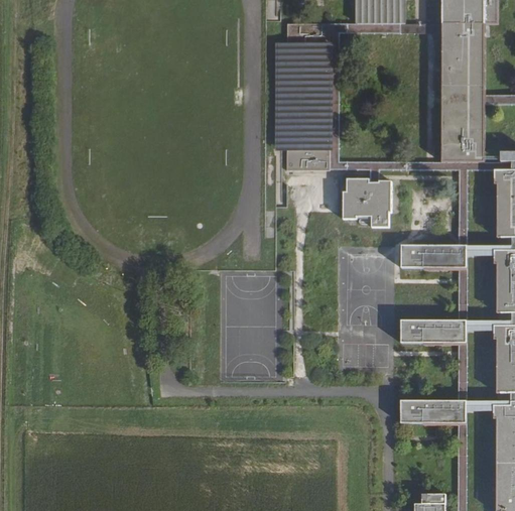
[(405,0),(357,0),(357,21),(405,21),(405,0)]
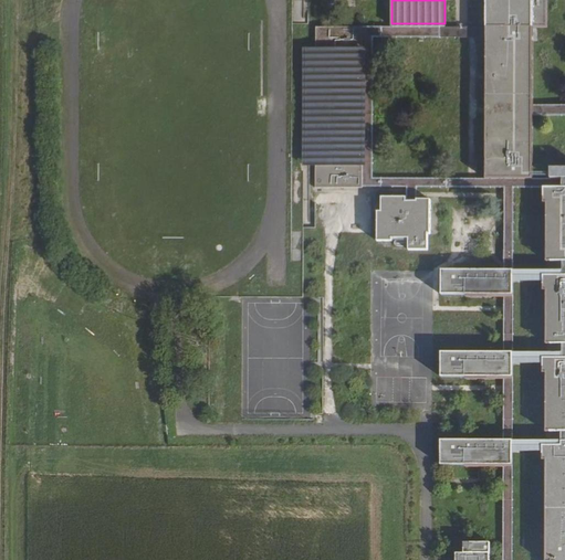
[(469,0),(454,0),(454,23),(469,23),(469,0)]
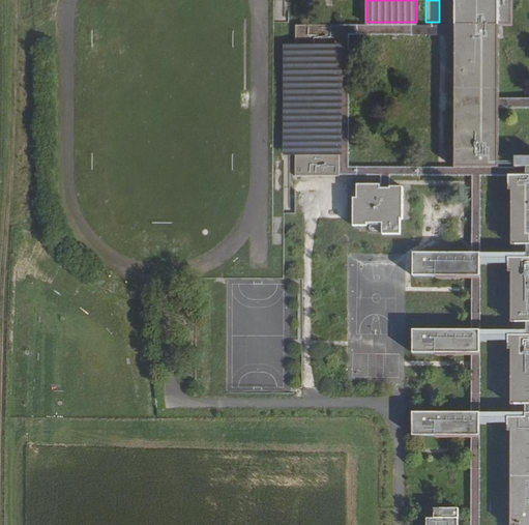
[(447,0),(447,22),(454,22),(454,32),(453,165),(469,165),(480,165),(497,165),(497,108),(497,96),(497,32),(511,32),(511,0),(447,0)]
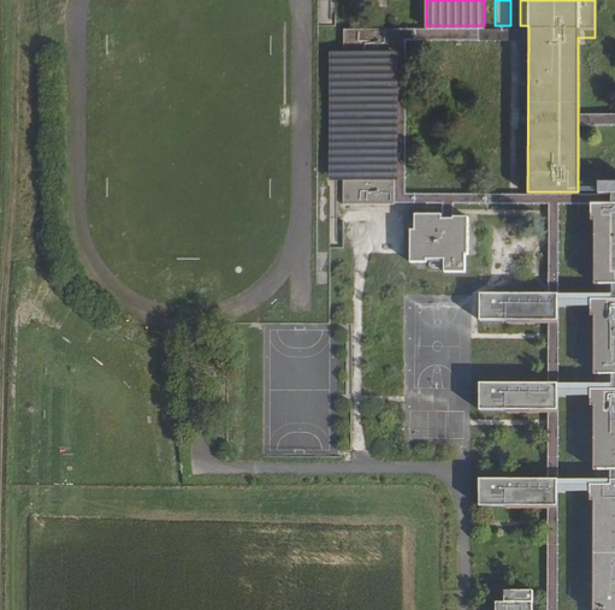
[(392,190),(392,37),(392,25),(341,24),(341,52),(335,52),(335,173),(341,173),(341,200),(392,200),(392,190)]
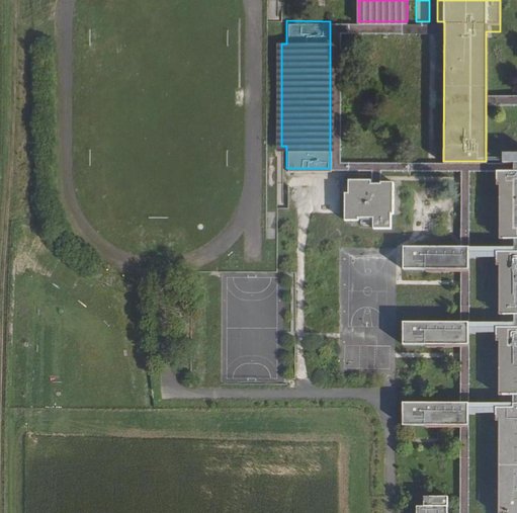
[(330,31),(340,31),(431,31),(444,31),(444,21),(437,21),(429,21),(416,21),(407,21),(358,21),(330,21),(330,31)]
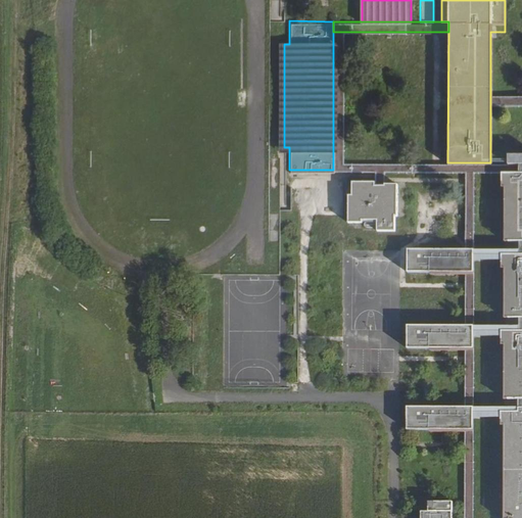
[(342,161),(343,32),(333,32),(333,161),(342,161)]
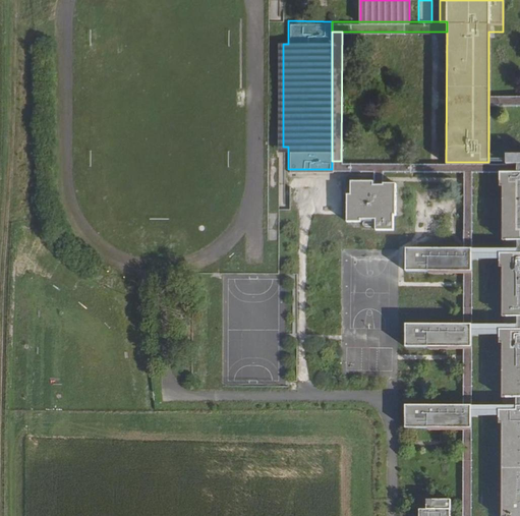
[(488,106),(519,106),(519,94),(488,95),(488,106)]
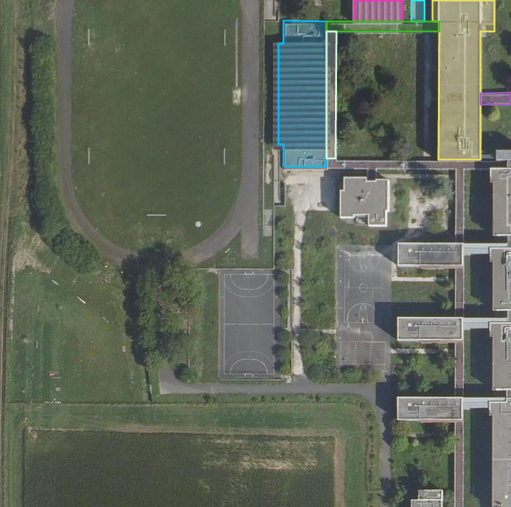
[(424,159),(335,158),(326,158),(326,166),(391,167),(401,167),(453,167),(453,159),(438,159),(424,159)]
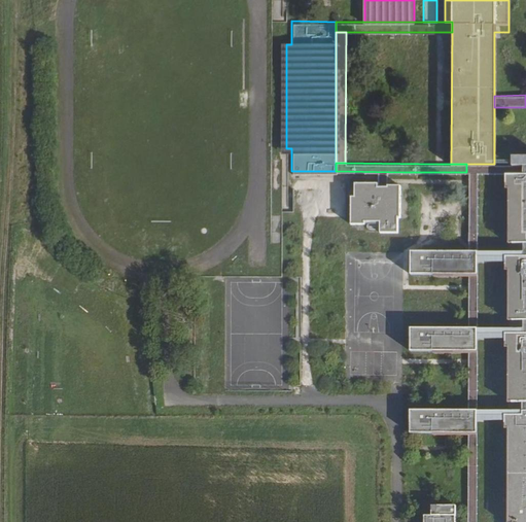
[(525,163),(494,164),(478,164),(478,171),(507,171),(525,171),(525,163)]
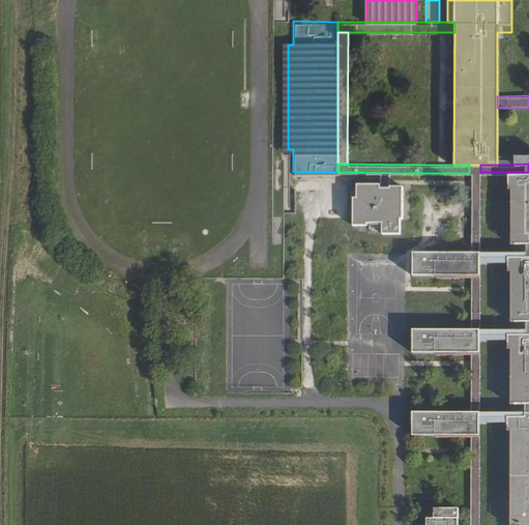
[(469,173),(469,231),(480,231),(480,172),(480,165),(469,165),(469,173)]
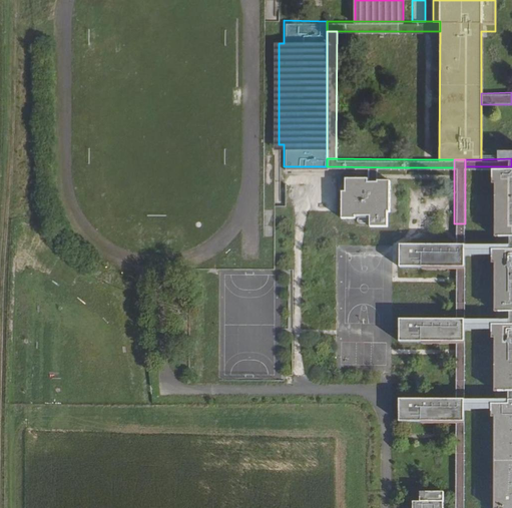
[(511,166),(494,166),(494,223),(494,235),(493,507),(506,507),(511,507),(511,166)]
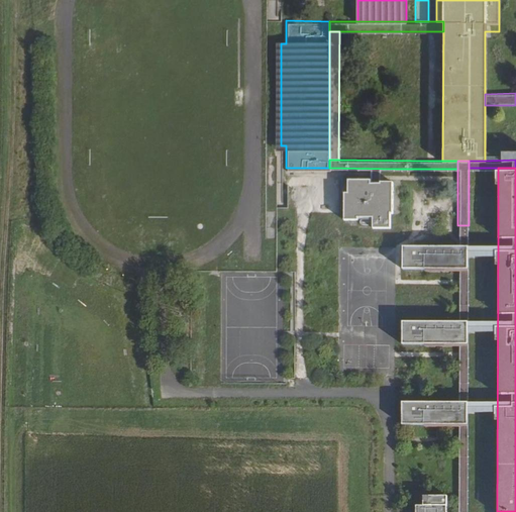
[(404,224),(405,169),(395,169),(395,179),(395,212),(395,224),(404,224)]
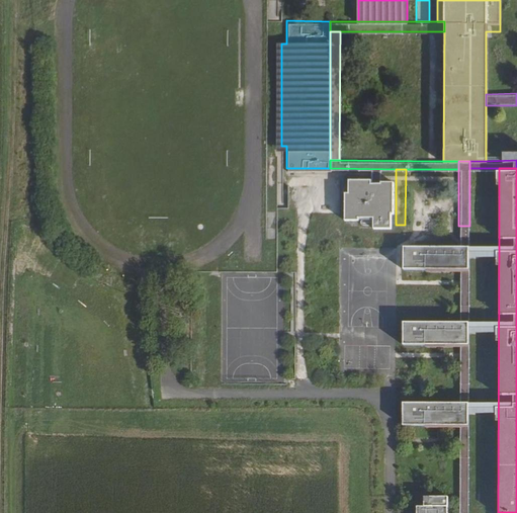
[(396,212),(396,179),(383,179),(383,181),(374,181),(374,177),(352,177),(352,188),(349,188),(349,217),(363,217),(363,215),(374,215),(380,215),(380,225),(393,225),(393,212),(396,212)]
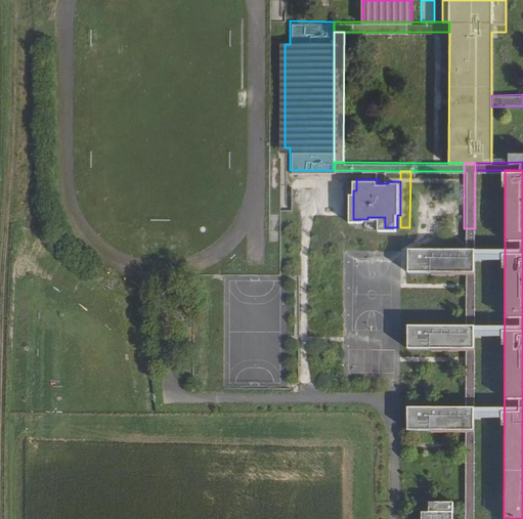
[(385,227),(379,227),(379,240),(464,241),(464,228),(409,227),(400,227),(397,227),(385,227)]
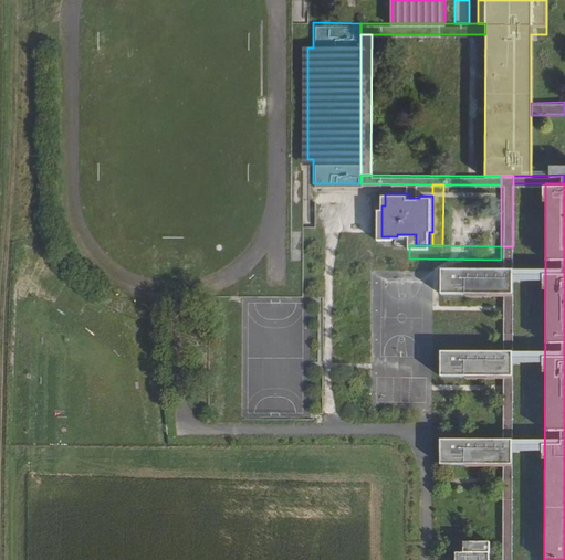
[(501,246),(501,260),(513,260),(513,246),(501,246)]
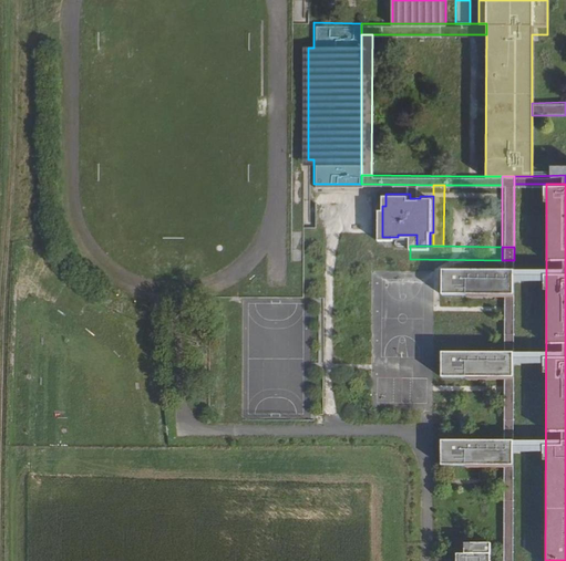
[(514,260),(546,260),(546,247),(514,247),(514,260)]
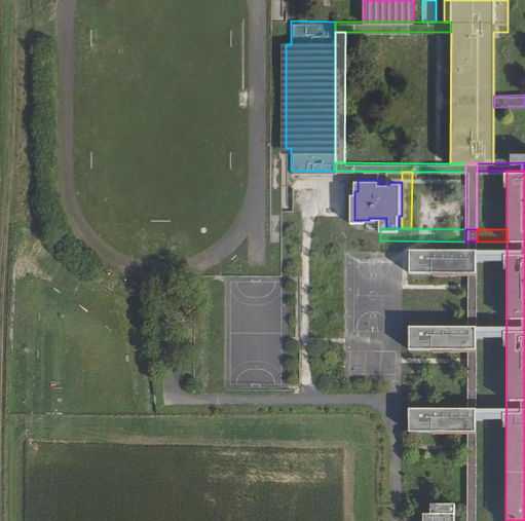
[(475,520),(477,242),(465,242),(465,249),(465,271),(465,325),(465,347),(465,352),(464,407),(464,430),(463,520),(475,520)]
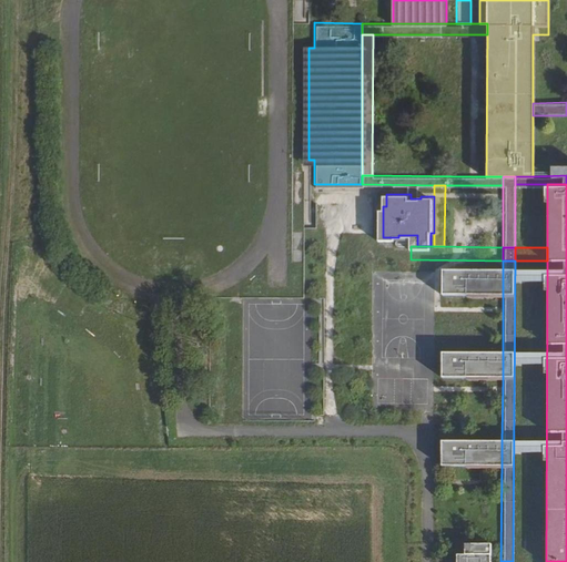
[(439,293),(503,293),(503,268),(439,267),(439,293)]
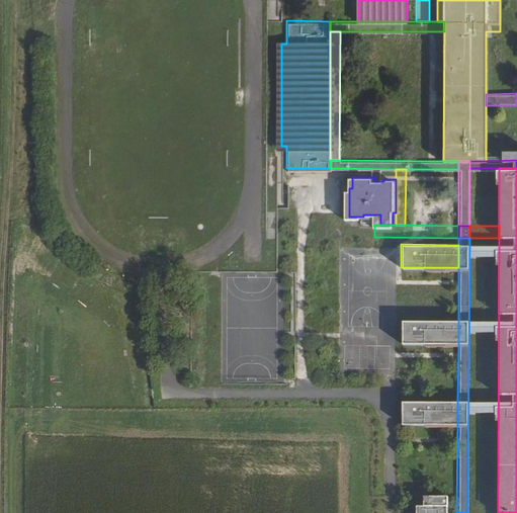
[(458,342),(458,320),(405,320),(405,342),(458,342)]
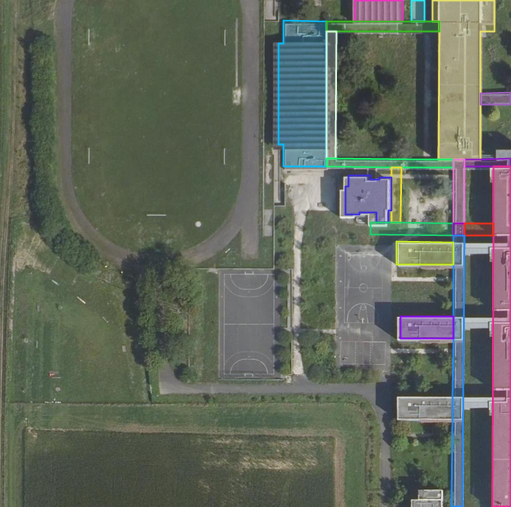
[(452,418),(452,396),(396,396),(396,418),(452,418)]
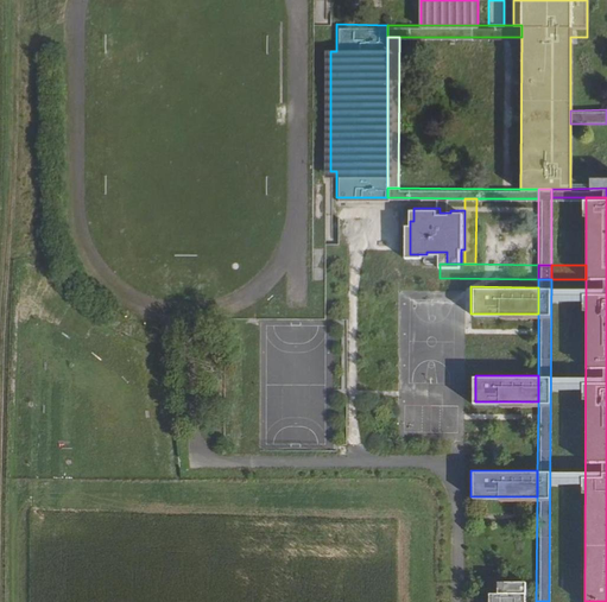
[(525,601),(526,581),(498,581),(498,593),(489,593),(488,601),(525,601)]
